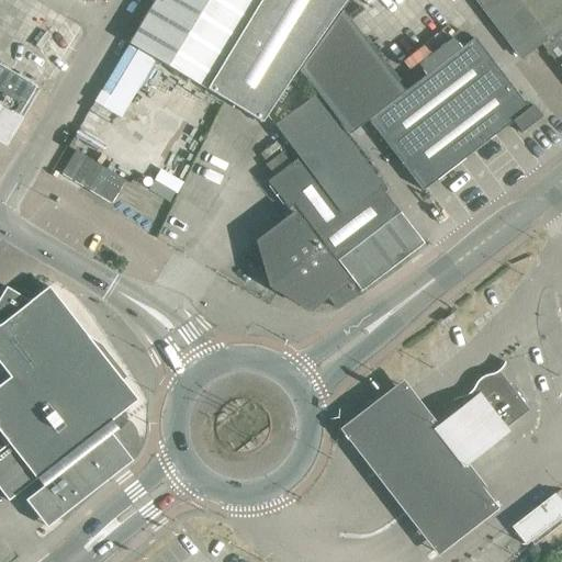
[(155,0),(130,43),(205,89),(233,45),(261,0),(155,0)]
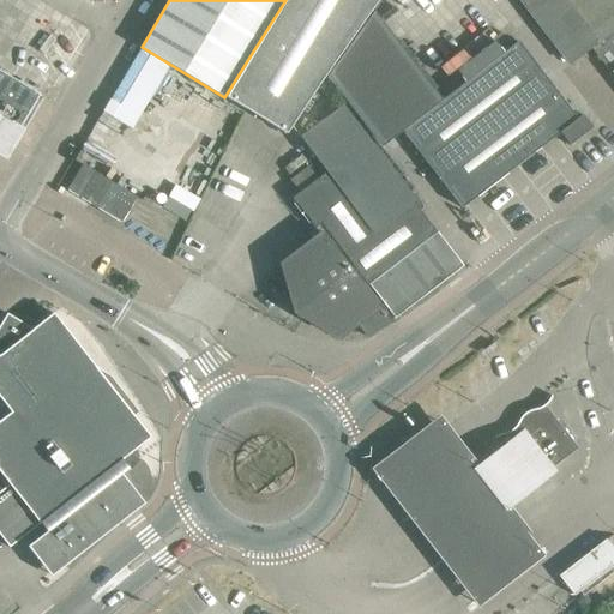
[(377,0),(286,0),(254,49),(224,97),(286,133),(324,77),(377,0)]
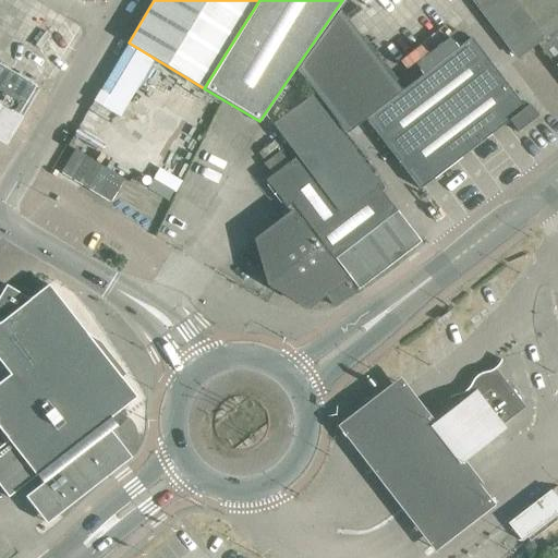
[(472,0),(486,17),(509,0),(472,0)]
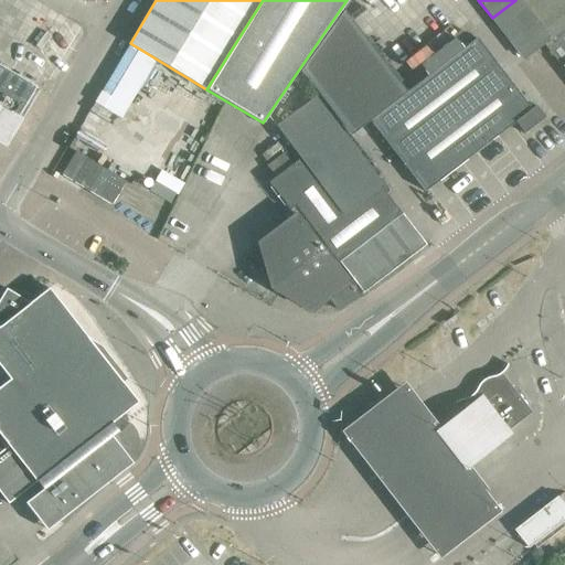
[(515,0),(492,18),(519,53),(523,59),(544,43),(556,33),(560,38),(564,32),(564,3),(562,0),(515,0)]
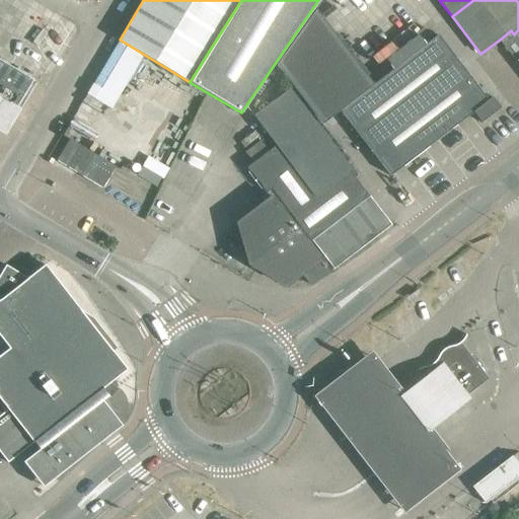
[(315,10),(276,64),(321,125),(341,110),(390,175),(472,113),(480,123),(500,107),(492,96),(488,99),(462,67),(438,35),(425,45),(418,34),(385,60),(393,70),(373,85),(315,10)]
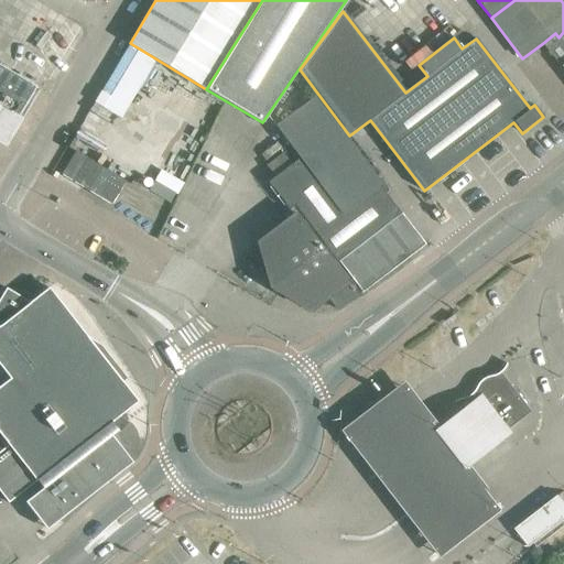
[(563,32),(559,38),(555,33),(543,43),(561,66),(563,63),(563,32)]
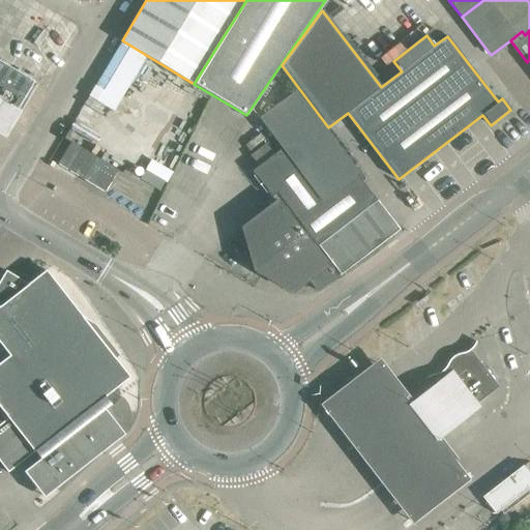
[(13,123),(36,85),(0,62),(0,126),(5,125),(9,120),(12,122),(13,123)]
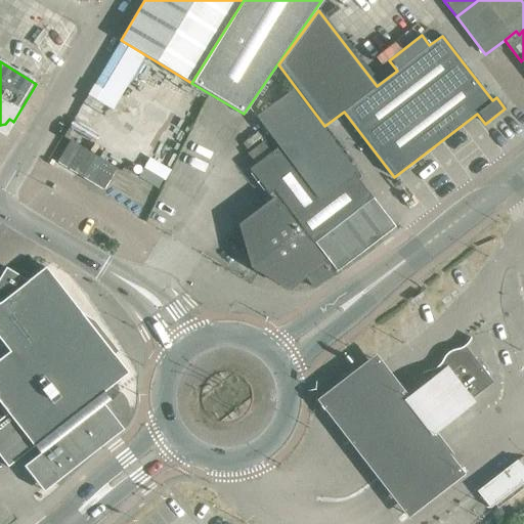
[(285,80),(268,92),(275,101),(292,89),(285,80)]
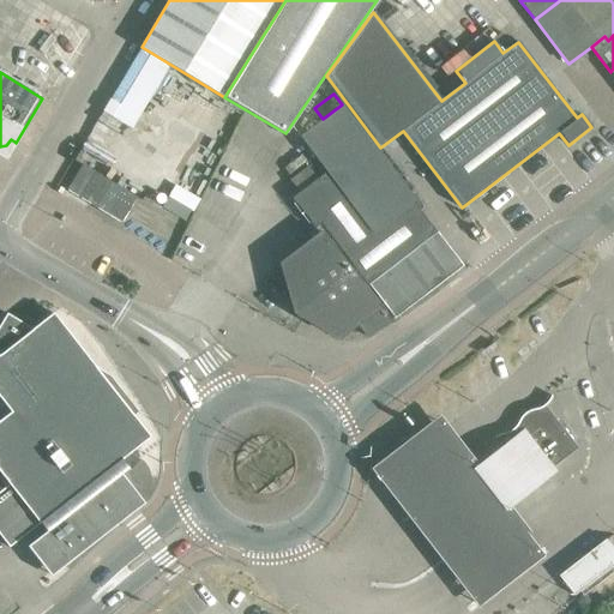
[(318,234),(278,265),(294,313),(302,318),(337,339),(357,324),(377,308),(378,308),(384,317),(389,312),(393,319),(462,266),(437,232),(435,233),(413,203),(414,202),(342,104),(323,119),(300,136),(326,170),(314,180),(306,169),(288,182),(296,193),(290,198),(318,234)]
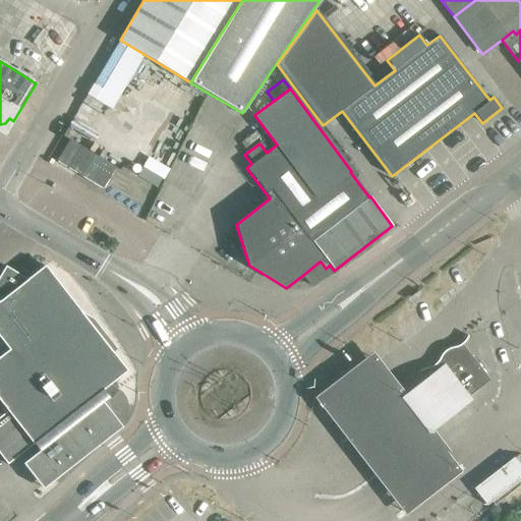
[(69,139),(56,161),(103,188),(115,167),(69,139)]
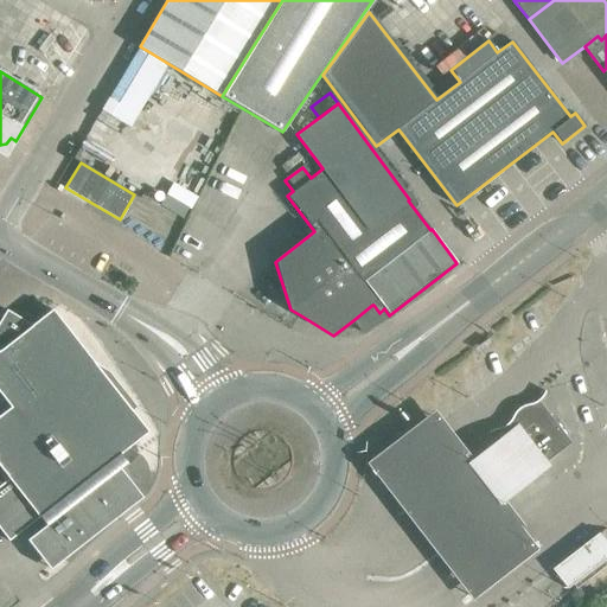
[(372,305),(353,320),(363,333),(383,318),(379,313),(374,305),(372,305)]
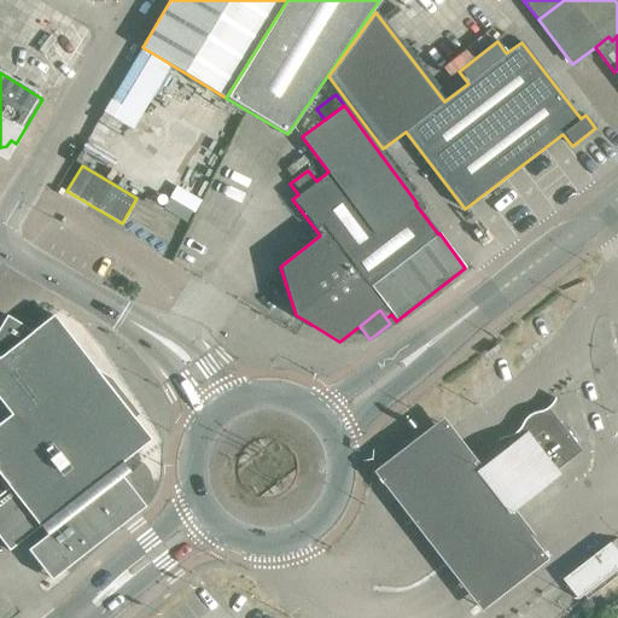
[(0,402),(25,436),(0,454),(0,476),(13,494),(0,505),(0,538),(9,551),(31,532),(40,544),(44,542),(63,565),(141,503),(144,501),(146,499),(147,496),(149,494),(150,490),(151,488),(151,484),(151,481),(150,478),(150,474),(149,472),(147,470),(145,466),(143,464),(130,473),(121,462),(150,439),(134,419),(139,415),(111,378),(94,368),(52,315),(33,331),(9,318),(6,315),(0,325),(0,402)]
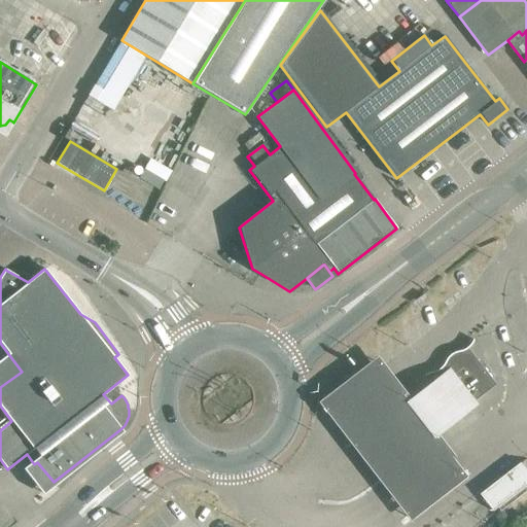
[(430,374),(432,373),(436,378),(419,392),(422,401),(425,412),(429,420),(435,429),(438,433),(475,406),(472,402),(495,384),(467,348),(468,347),(470,345),(471,344),(472,342),(473,340),(471,339),(471,340),(470,342),(469,344),(467,346),(465,348),(464,349),(462,350),(460,350),(456,351),(454,352),(452,353),(449,355),(447,357),(446,358),(445,360),(443,363),(442,365),(441,366),(438,369),(437,370),(435,371),(432,372),(429,372),(428,373),(426,374),(423,375),(424,376),(426,375),(428,374),(430,374)]
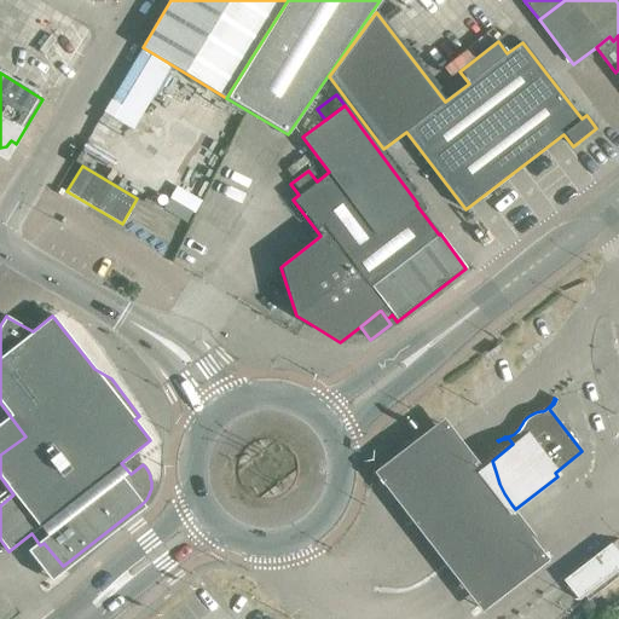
[(443,417),(374,472),(482,613),(553,561),(443,417)]
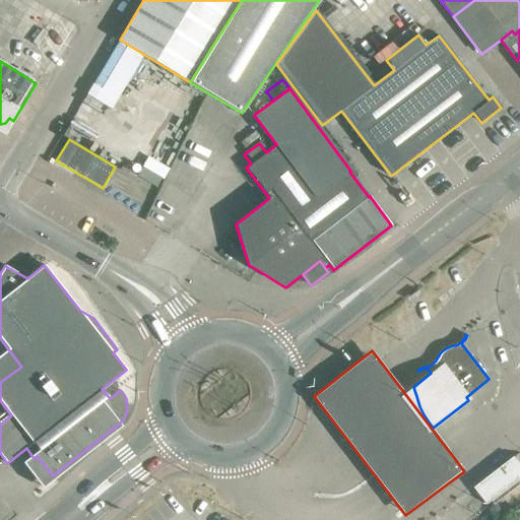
[(495,504),(515,489),(519,484),(519,463),(515,456),(474,486),(481,496),(488,504),(493,501),(495,504)]
